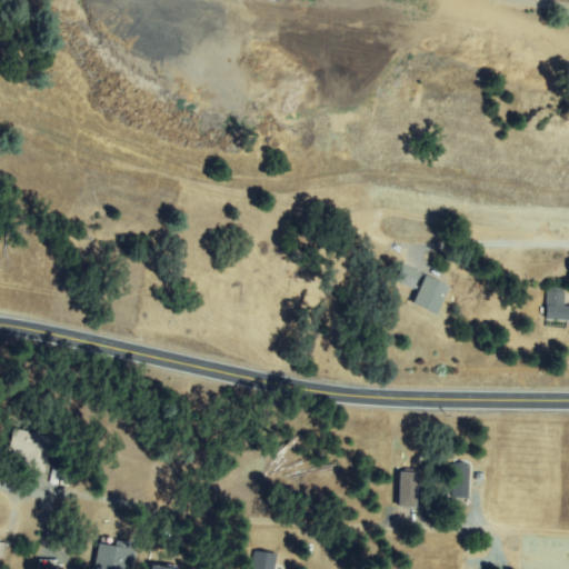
[(403,265),(419,273),(411,288),(396,279),(403,265)]
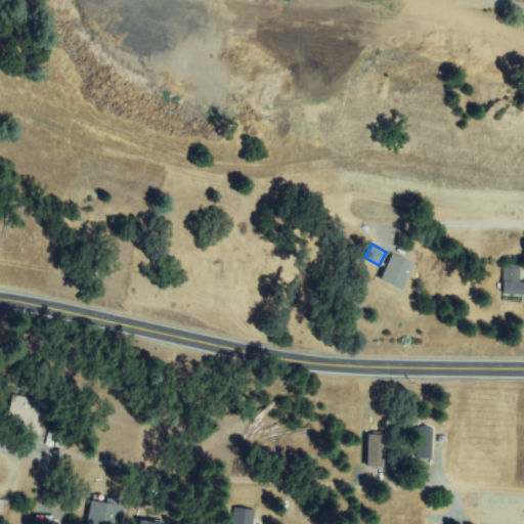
[(391,255),(412,266),(401,289),(380,278),(391,255)]
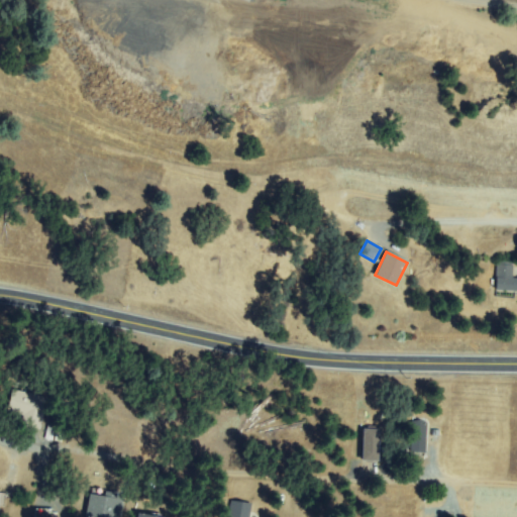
[(511,280),(516,280),(516,289),(497,289),(499,265),(512,265),(511,280)]
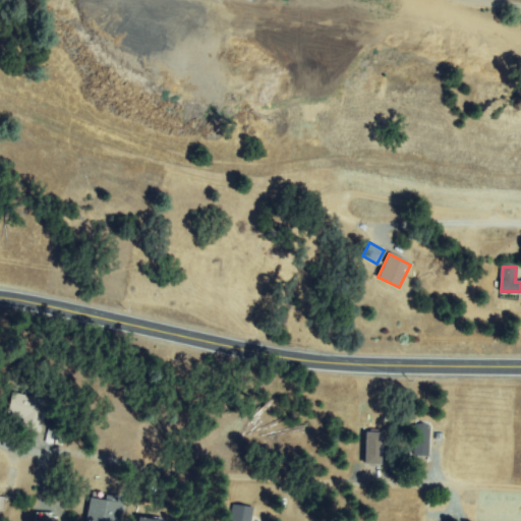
[(41,430),(23,427),(25,416),(9,413),(13,392),(47,398),(41,430)]
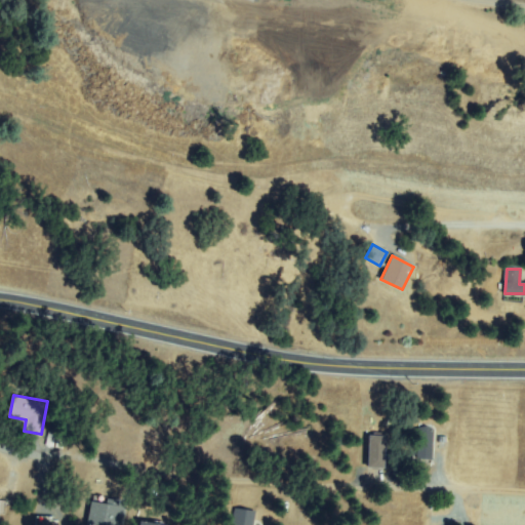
[(419,427),(435,428),(432,458),(417,457),(419,427)]
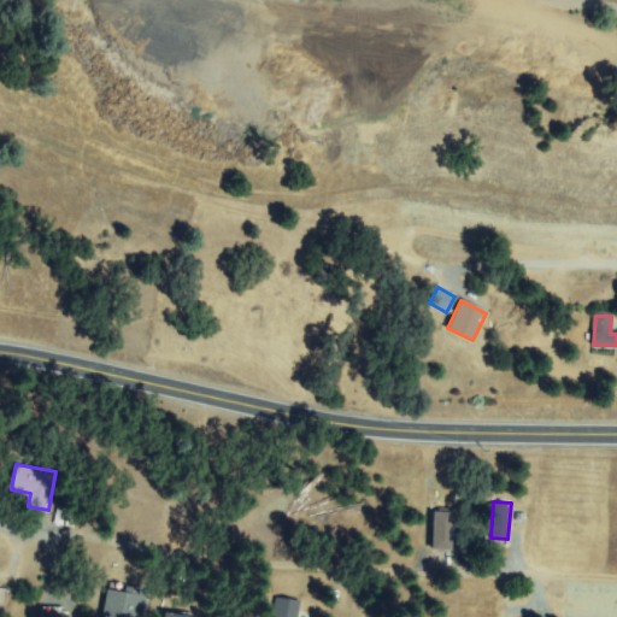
[(436,511),(454,512),(452,551),(433,550),(436,511)]
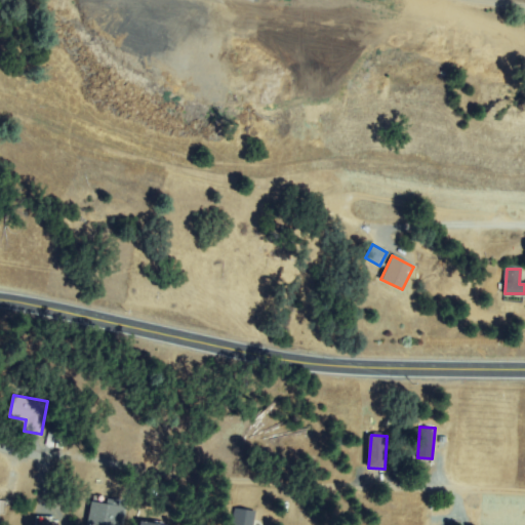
[(89,524),(91,502),(119,505),(117,524),(89,524)]
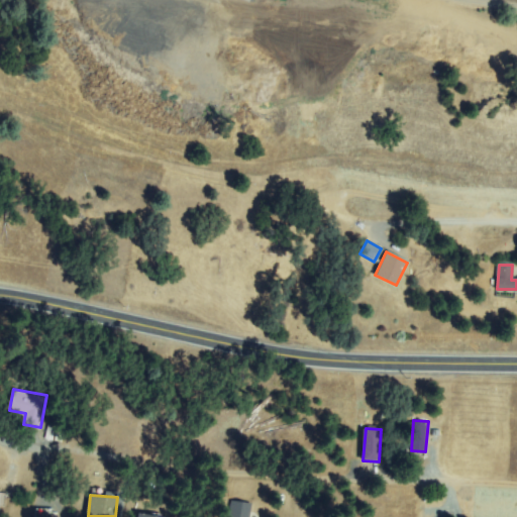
All buildings are outlined.
